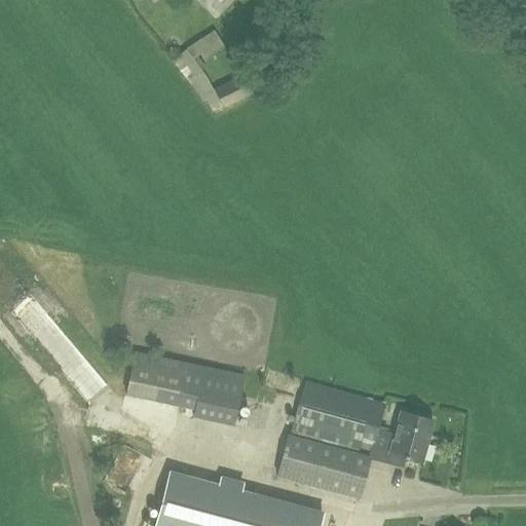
[(199,0),(217,16),(231,0),(199,0)]
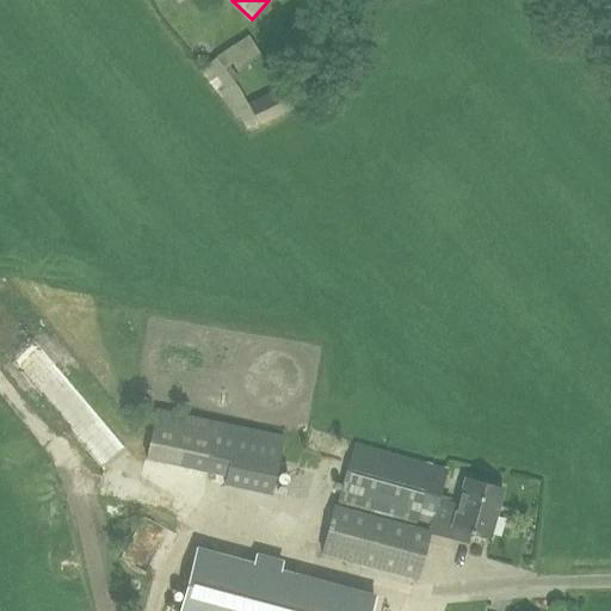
[(247,36),(215,57),(223,69),(229,66),(232,63),(235,68),(259,53),(247,36)]
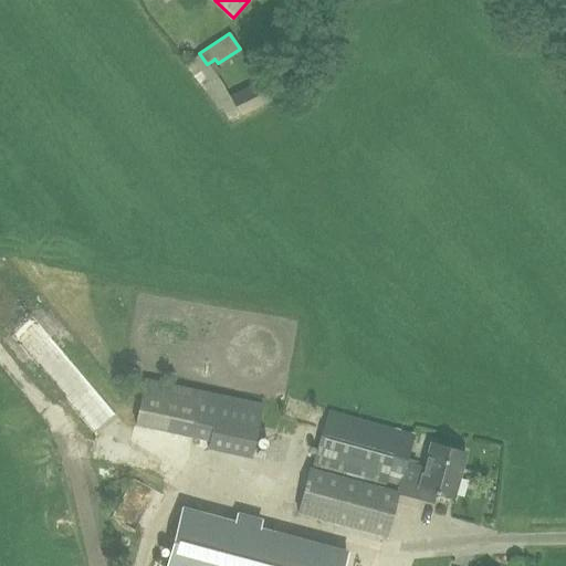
[(269,75),(228,95),(239,116),(239,117),(280,97),(269,75)]
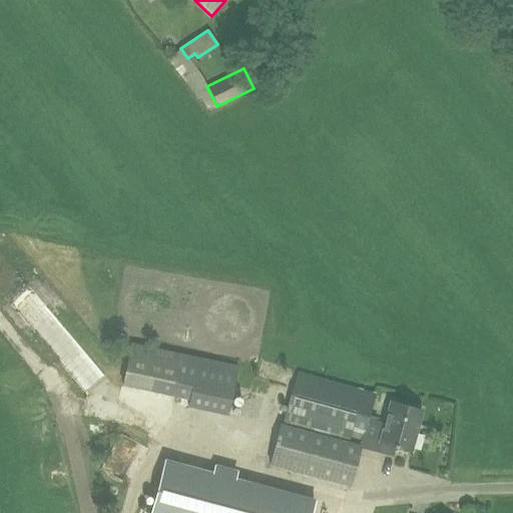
[(130,343),(120,386),(189,402),(188,407),(228,416),(239,366),(130,343)]
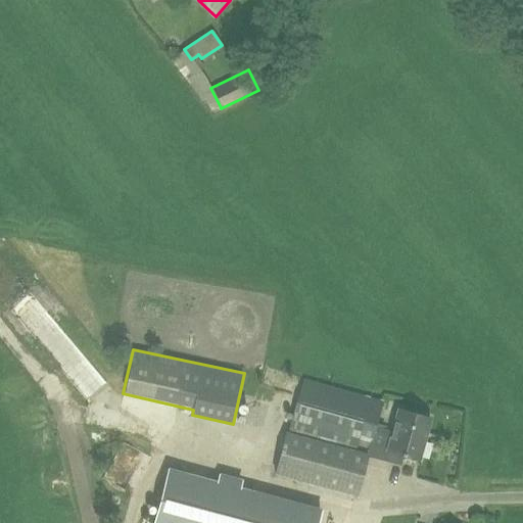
[(303,381),(291,426),(368,446),(374,424),(380,401),(303,381)]
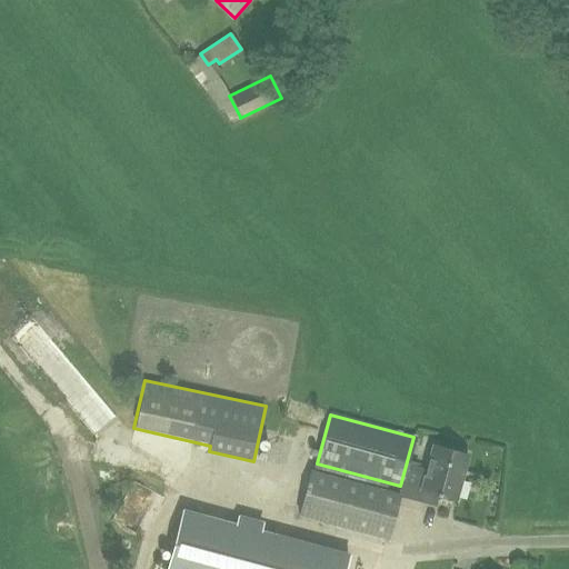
[(407,461),(400,486),(406,492),(419,497),(418,500),(435,505),(437,495),(455,500),(467,455),(432,446),(426,470),(417,468),(418,463),(407,461)]
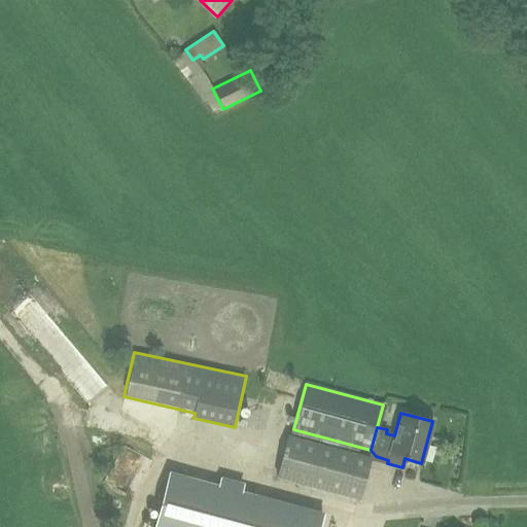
[(288,436),(277,478),(358,499),(369,460),(370,458),(291,437),(288,436)]
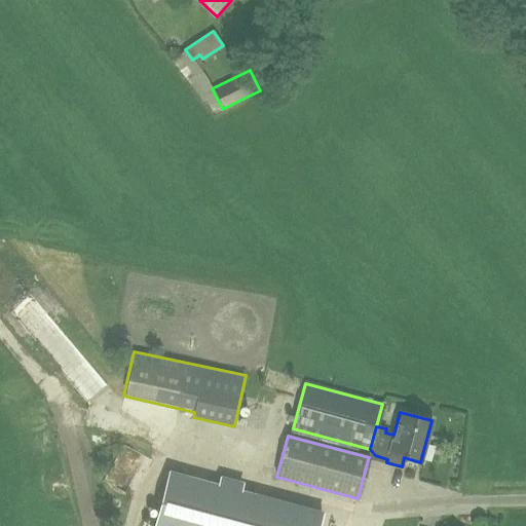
[(168,473),(154,525),(318,525),(322,514),(239,492),(218,486),(168,473)]
